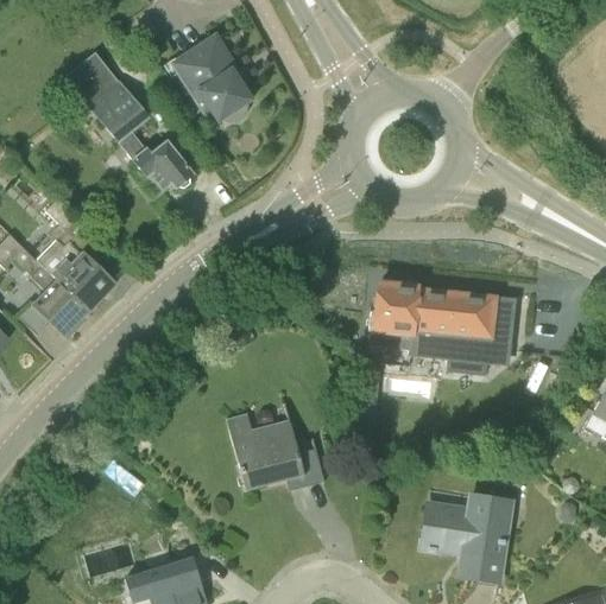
[(201,49),(181,63),(193,81),(190,82),(203,103),(206,101),(219,122),(225,119),(226,119),(227,120),(228,120),(231,120),(232,120),(233,120),(234,120),(235,120),(237,120),(238,119),(239,119),(240,118),(241,116),(242,116),(244,115),(245,114),(245,113),(246,112),(246,110),(247,109),(247,108),(247,107),(247,106),(247,103),(253,100),(233,71),(235,69),(226,55),(225,53),(223,52),(222,52),(221,51),(220,50),(219,49),(218,49),(216,48),(215,48),(214,46),(213,46),(210,46),(209,46),(208,46),(207,46),(204,48),(203,48),(202,49),(201,49)]
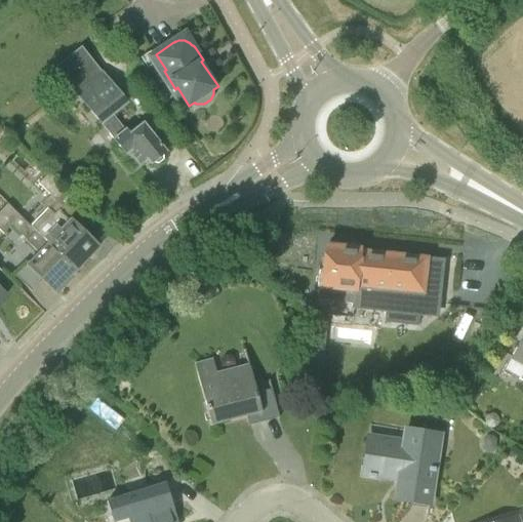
[(103,68),(76,89),(104,123),(116,113),(130,102),(103,68)]
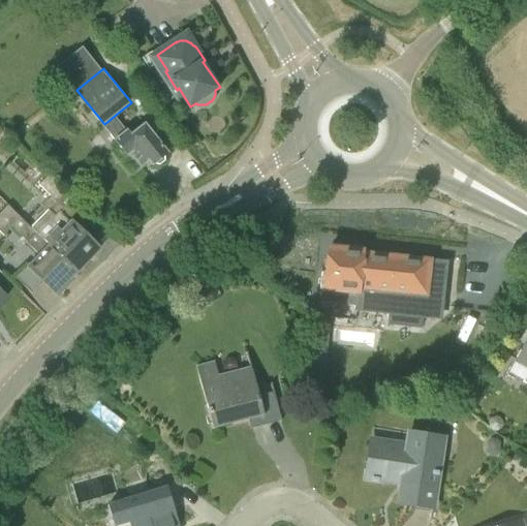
[(117,114),(104,124),(115,137),(129,155),(131,153),(141,166),(148,160),(152,165),(155,162),(160,163),(166,159),(165,154),(168,152),(145,122),(131,132),(128,127),(117,114)]
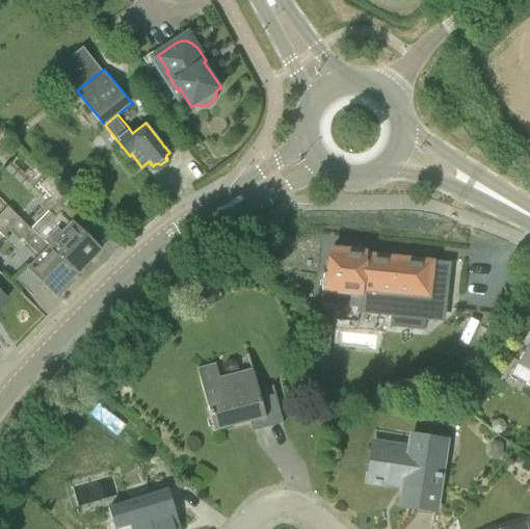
[(51,174),(41,184),(58,201),(68,190),(51,174)]
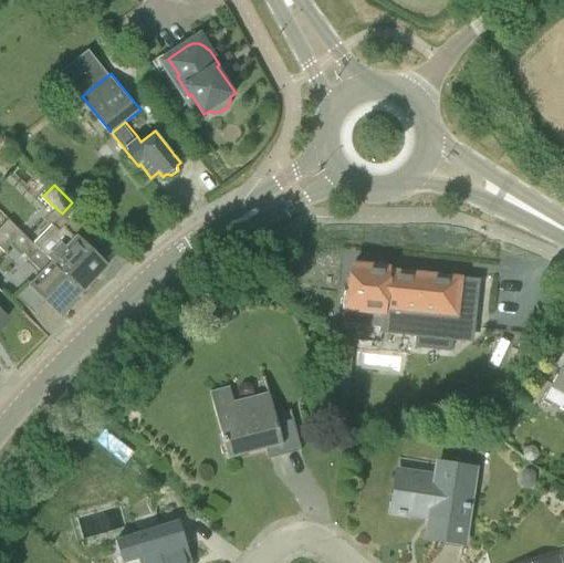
[(62,215),(35,241),(41,248),(84,290),(108,264),(76,233),(80,231),(62,215)]
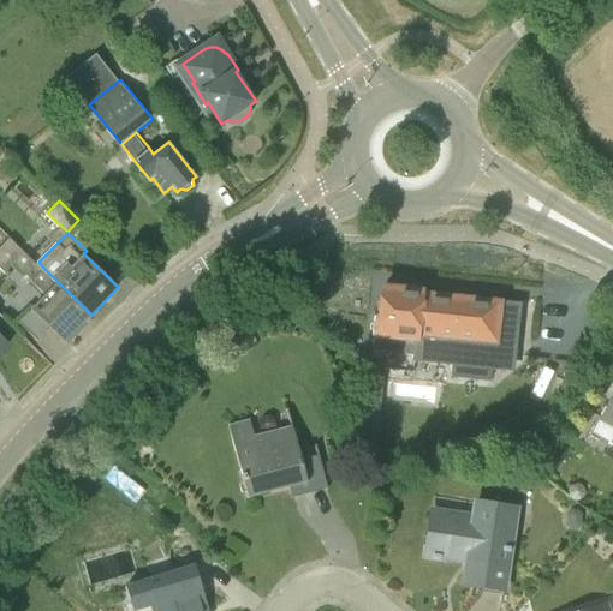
[(11,235),(0,246),(0,265),(6,271),(15,262),(46,292),(34,305),(22,317),(40,336),(52,323),(67,339),(91,315),(45,269),(39,262),(11,235)]
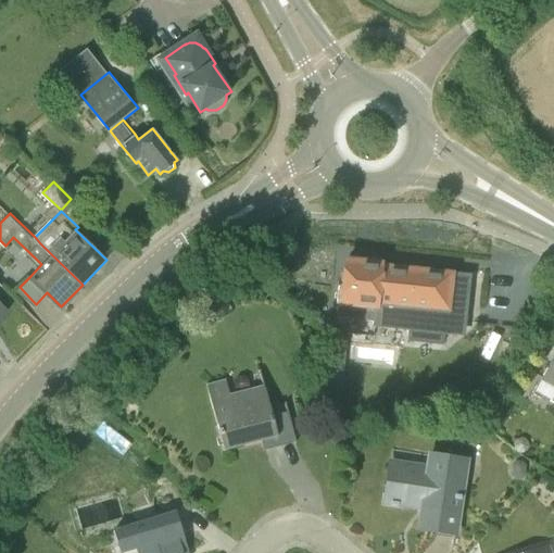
[(347,261),(341,315),(356,317),(365,318),(374,318),(373,324),(411,328),(408,340),(445,343),(447,331),(466,335),(470,274),(381,264),(381,262),(379,262),(376,260),(366,259),(364,262),(347,261)]
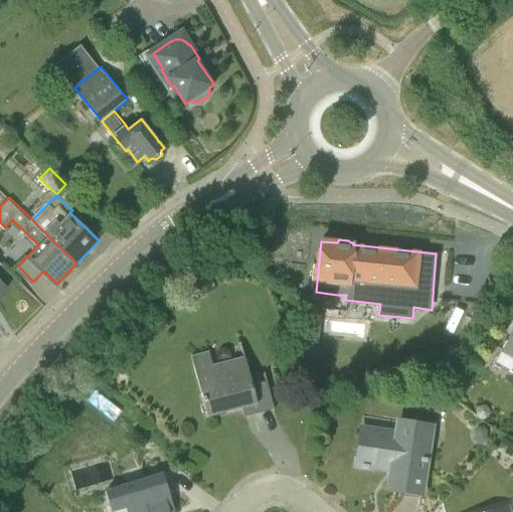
[(301,361),(315,364),(326,317),(311,313),(301,361)]
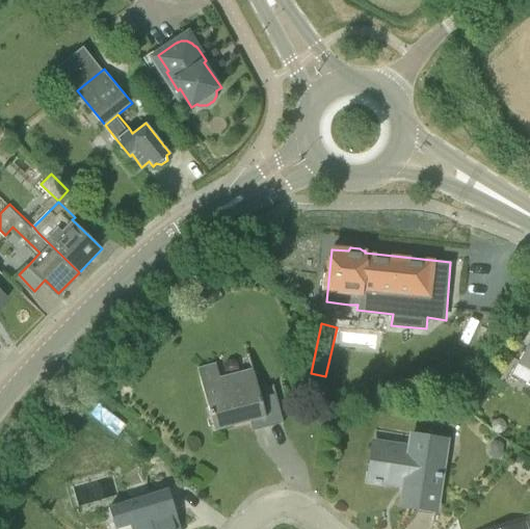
[(529,344),(518,362),(529,369),(529,381),(528,380),(527,382),(529,384),(529,344)]
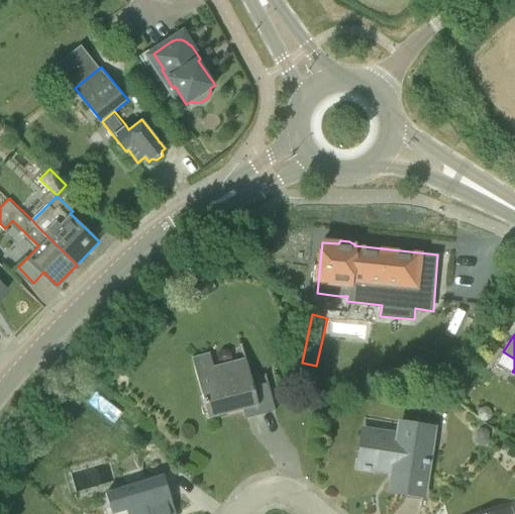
[(211,350),(193,355),(209,416),(245,406),(247,414),(276,407),(269,381),(254,384),(246,355),(214,365),(211,350)]
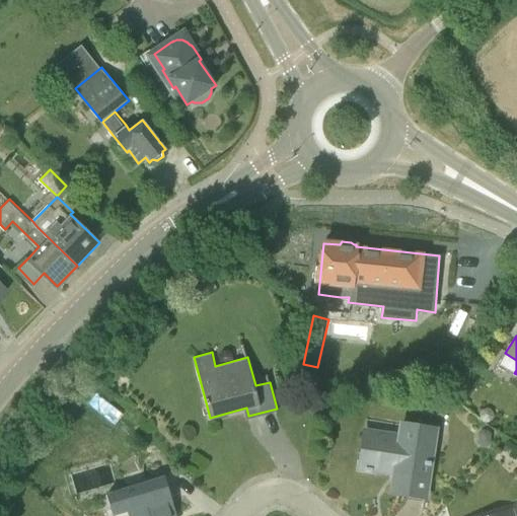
[(92,389),(84,398),(95,407),(112,419),(119,410),(101,396),(92,389)]
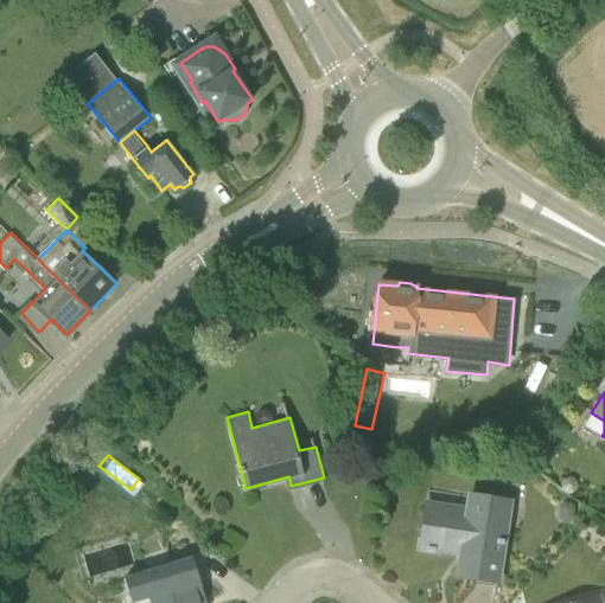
[(430,486),(421,546),(463,552),(459,575),(479,578),(500,581),(511,496),(467,491),(466,504),(432,499),(433,486),(430,486)]
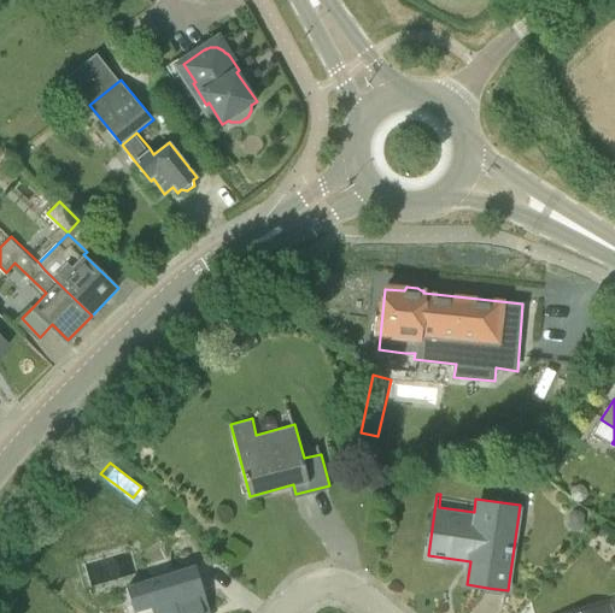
[(570,514),(570,525),(574,529),(580,529),(585,525),(585,514),(580,510),(574,510),(570,514)]
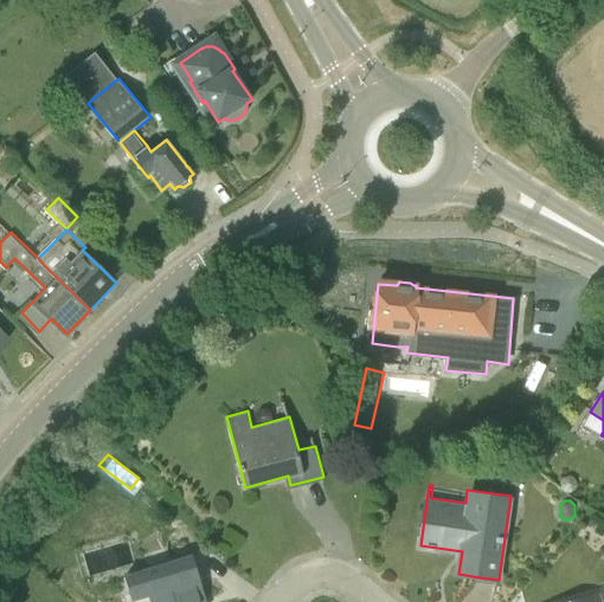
[(216,548),(124,574),(136,600),(149,596),(151,601),(193,601),(192,596),(204,593),(204,583),(230,574),(226,562),(216,548)]
